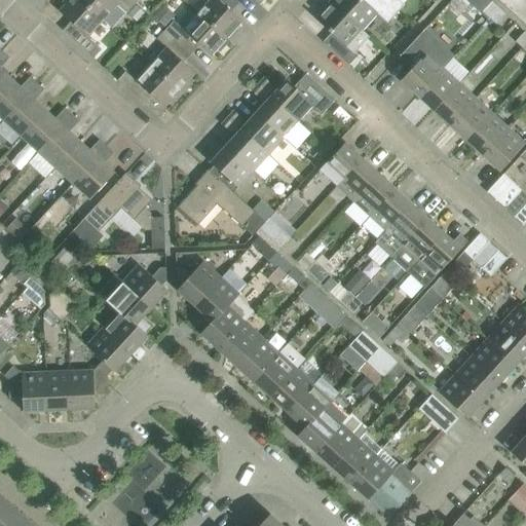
[(103,21),(79,0),(64,0),(62,3),(65,5),(59,11),(87,37),(103,21)]
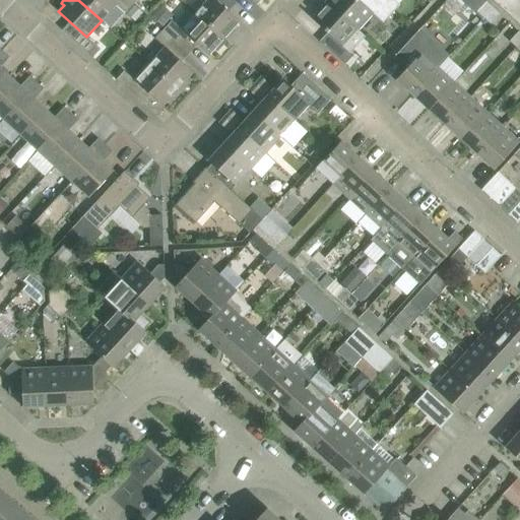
[(78,0),(102,20),(116,3),(126,12),(134,3),(130,0),(78,0)]
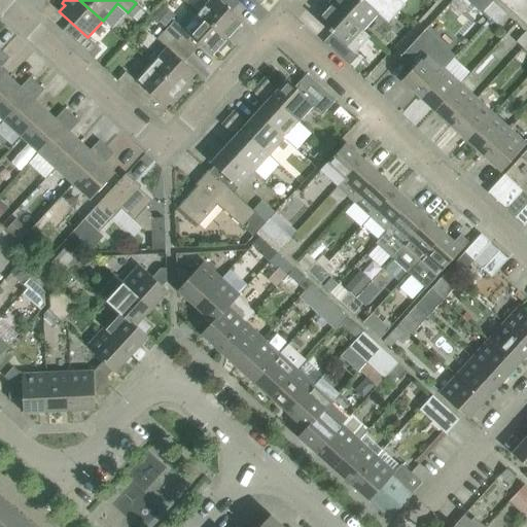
[(209,0),(198,13),(229,41),(239,31),(236,28),(242,22),(227,8),(234,0),(209,0)]
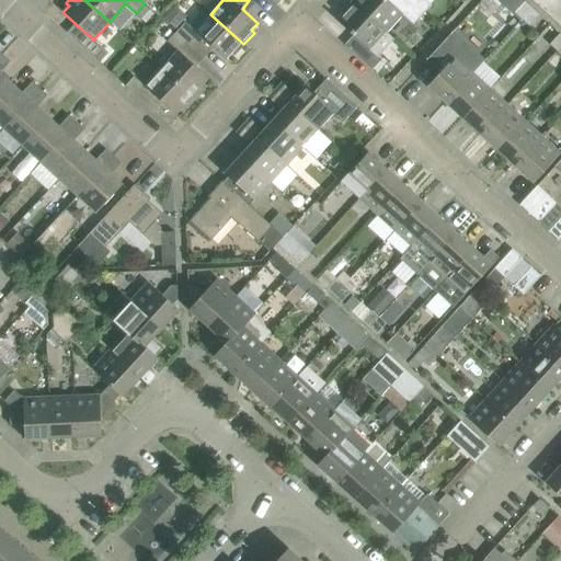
[(352,0),(352,1),(385,32),(401,14),(412,25),(422,15),(404,0),(352,0)]
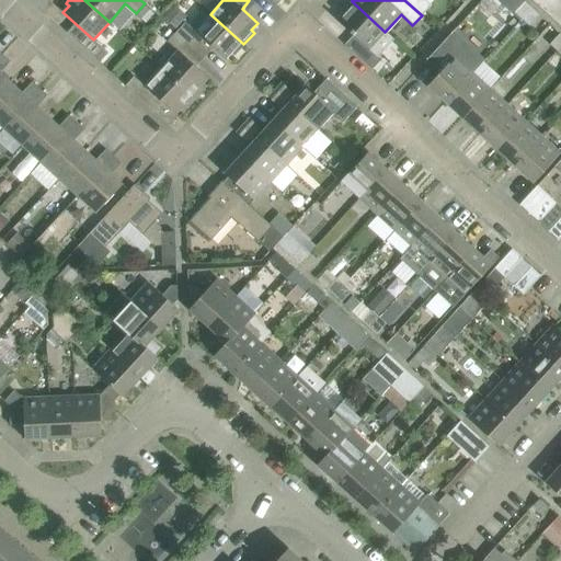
[(404,0),(422,15),(431,6),(424,0),(404,0)]
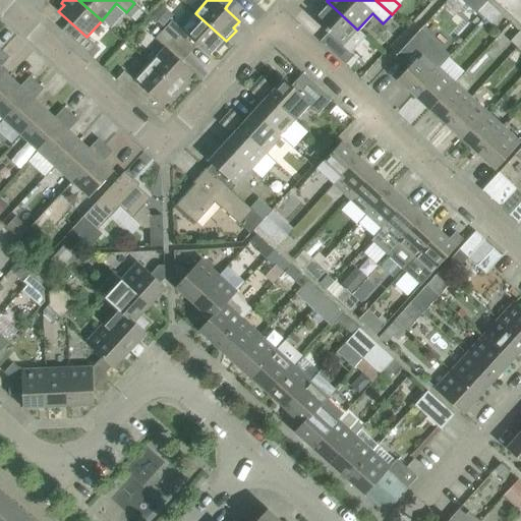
[(520,0),(491,0),(520,26),(520,0)]
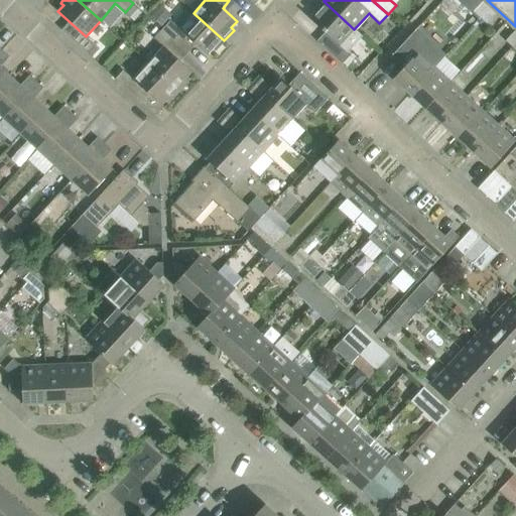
[(324,1),(308,18),(325,32),(316,41),(342,65),(350,55),(347,52),(362,36),(354,29),(324,1)]
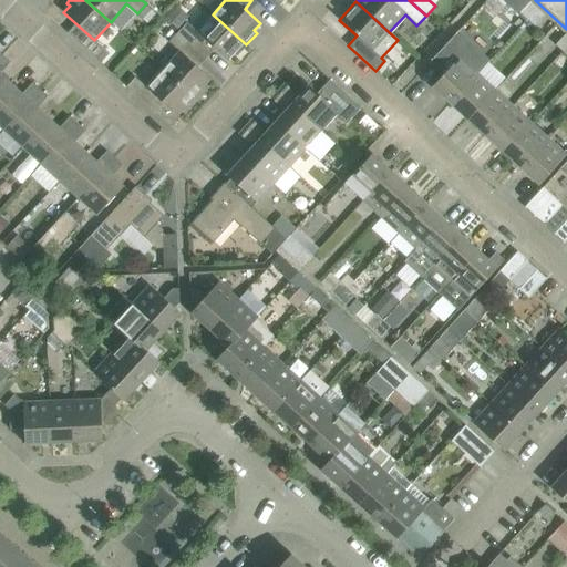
[(519,13),(526,20),(536,9),(529,2),(519,13)]
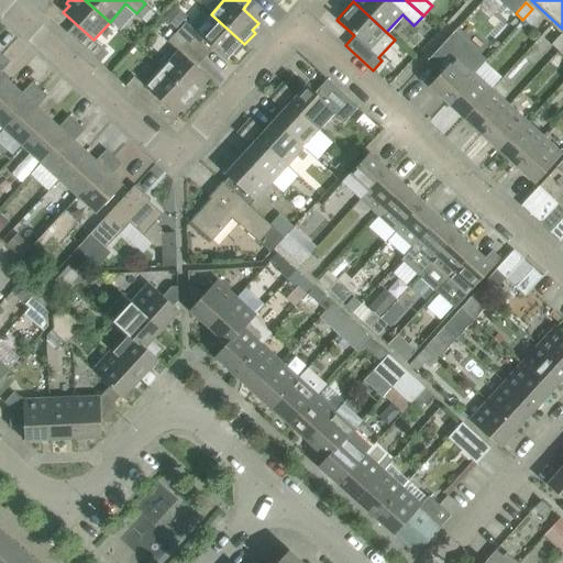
[(155,12),(145,3),(136,13),(146,22),(155,12)]
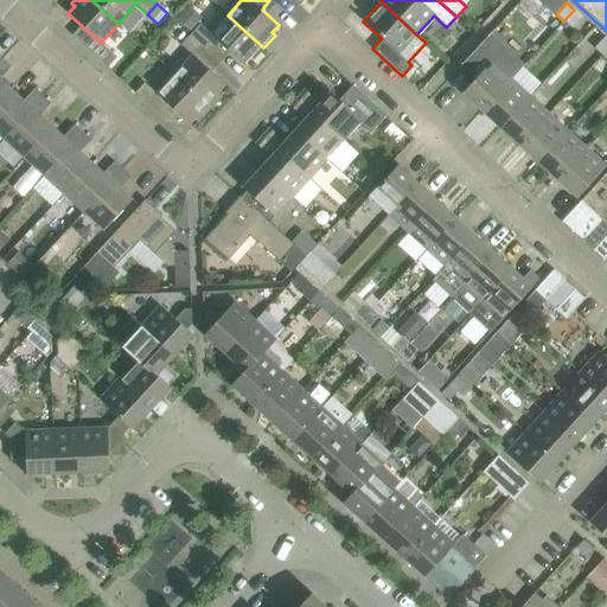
[(174,20),(184,29),(190,34),(199,24),(203,20),(187,6),(174,20)]
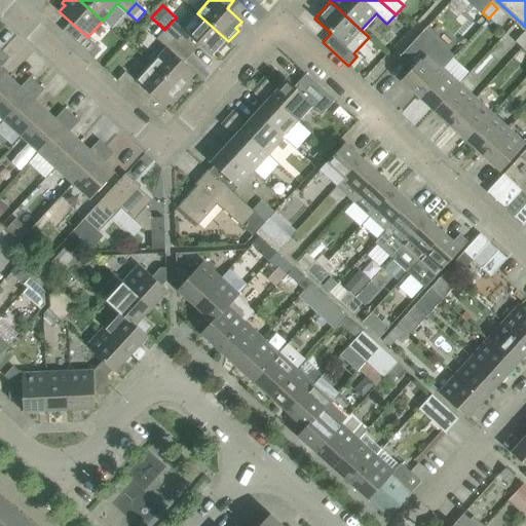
[(488,19),(495,25),(504,14),(497,8),(488,19)]
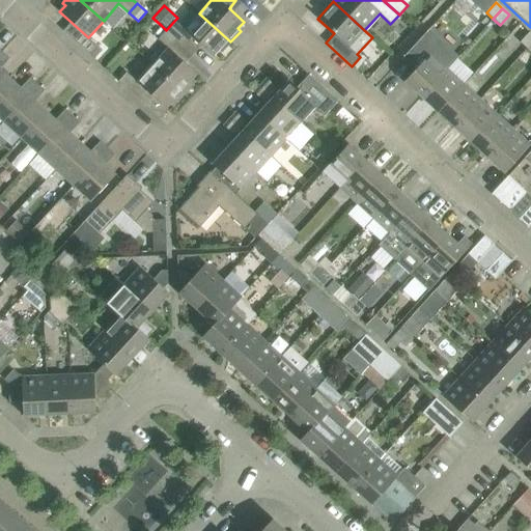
[(221,52),(230,42),(199,14),(184,30),(213,56),(218,50),(221,52)]
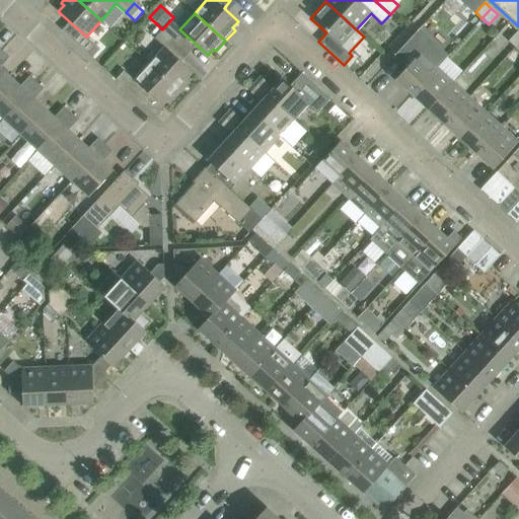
[(170,20),(162,29),(169,35),(177,26),(170,20)]
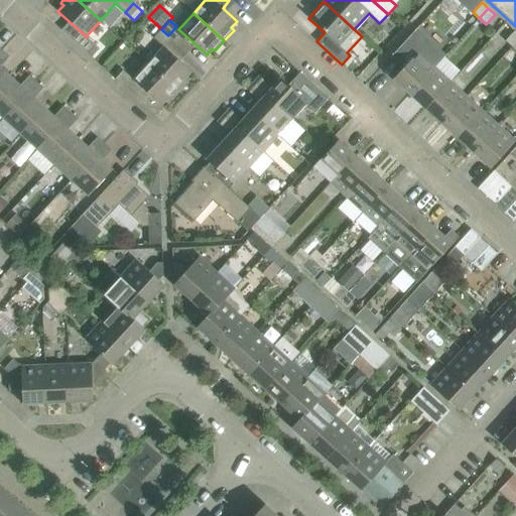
[(150,31),(155,36),(161,29),(156,24),(150,31)]
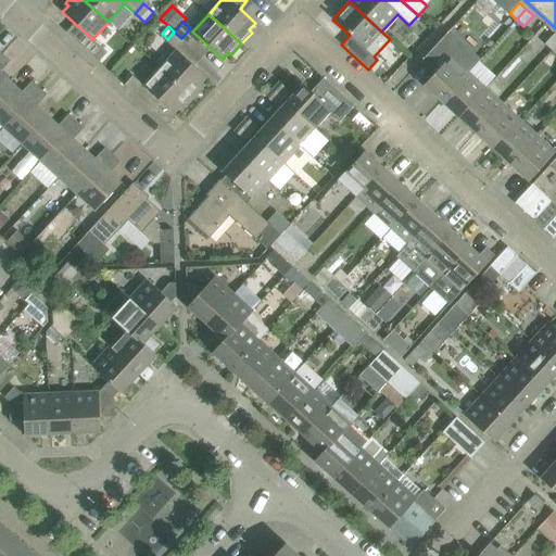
[(172,48),(181,38),(174,32),(167,39),(165,41),(172,48)]
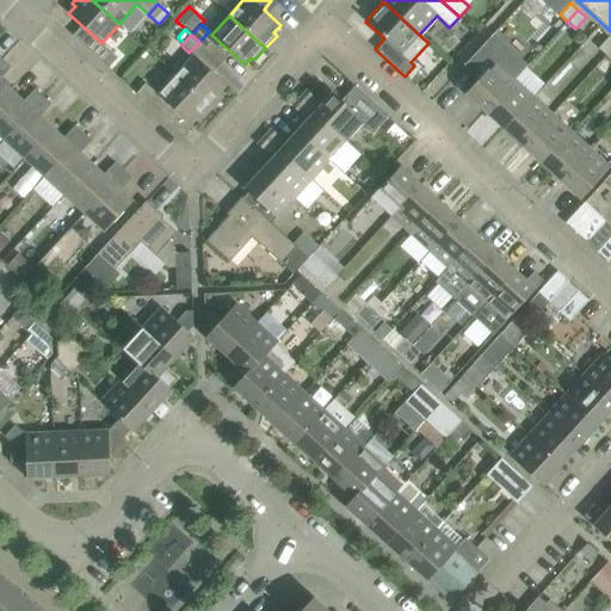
[(492,35),(462,68),(476,81),(464,93),(485,111),(513,80),(526,66),(492,35)]
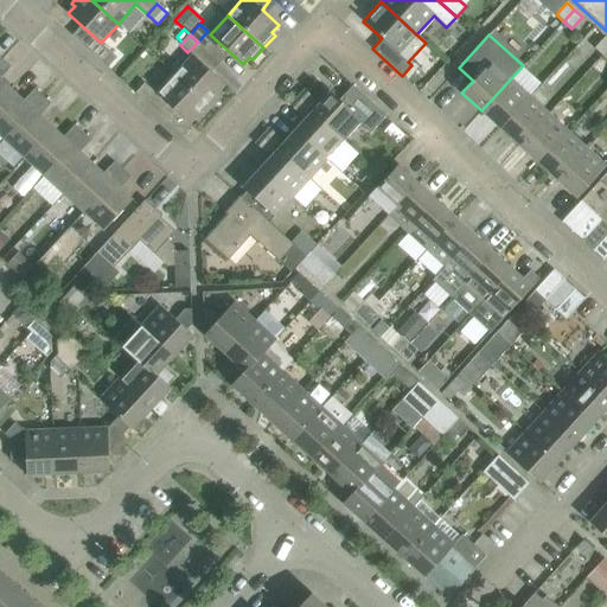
[(594,49),(601,56),(606,49),(606,38),(605,37),(594,49)]
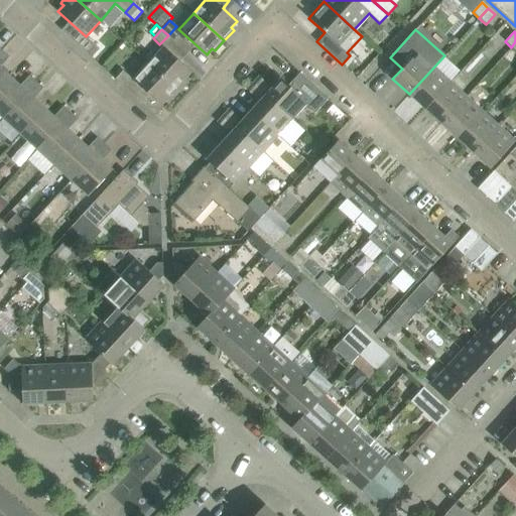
[(89,39),(81,48),(87,53),(95,44),(89,39)]
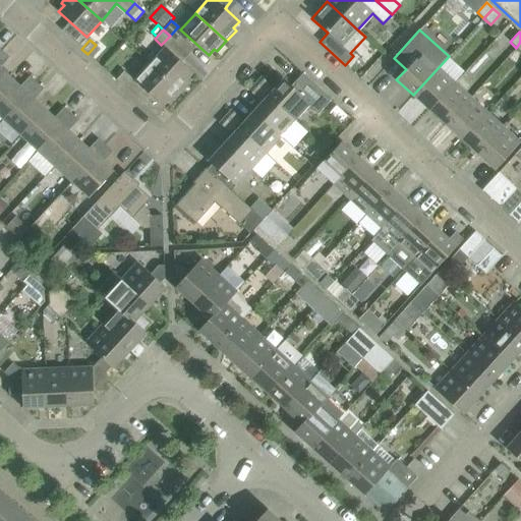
[(165,47),(150,64),(179,92),(189,81),(186,79),(192,72),(165,47)]
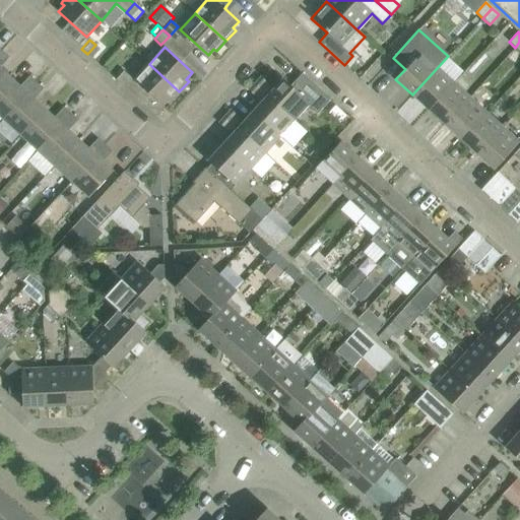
[(0,66),(9,57),(1,51),(0,52),(0,86),(9,76),(0,67),(0,66)]
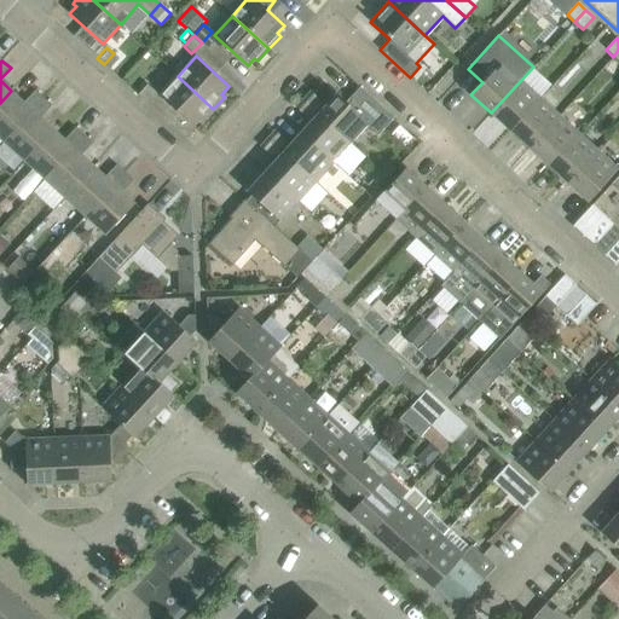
[(202,121),(213,109),(178,76),(160,96),(155,92),(146,85),(137,96),(165,120),(174,110),(192,126),(200,119),(202,121)]
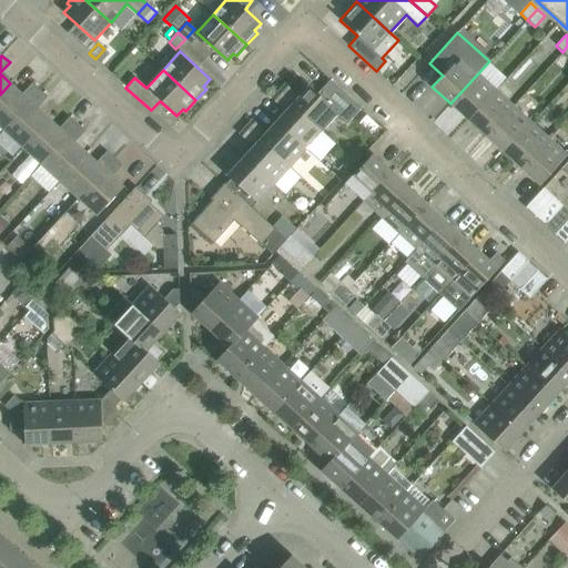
[(477,74),(450,103),(468,120),(495,90),(477,74)]
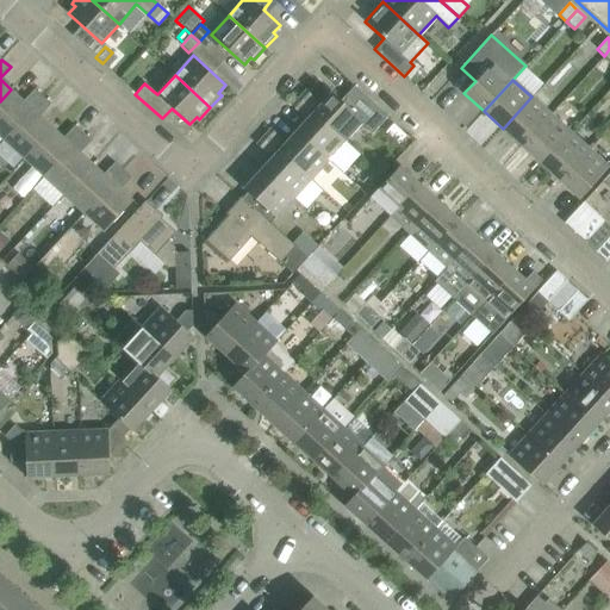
[(331,93),(313,112),(346,141),(361,124),(362,122),(372,131),(386,116),(355,88),(342,103),(341,100),(331,93)]
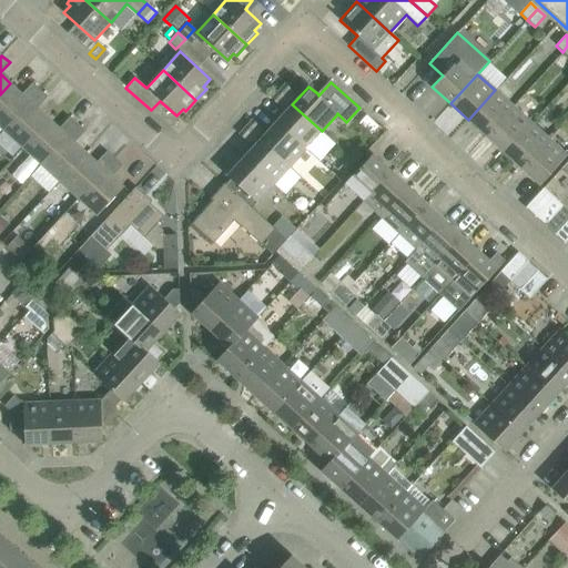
[(22,94),(10,83),(0,94),(0,127),(2,130),(39,90),(32,83),(22,94)]
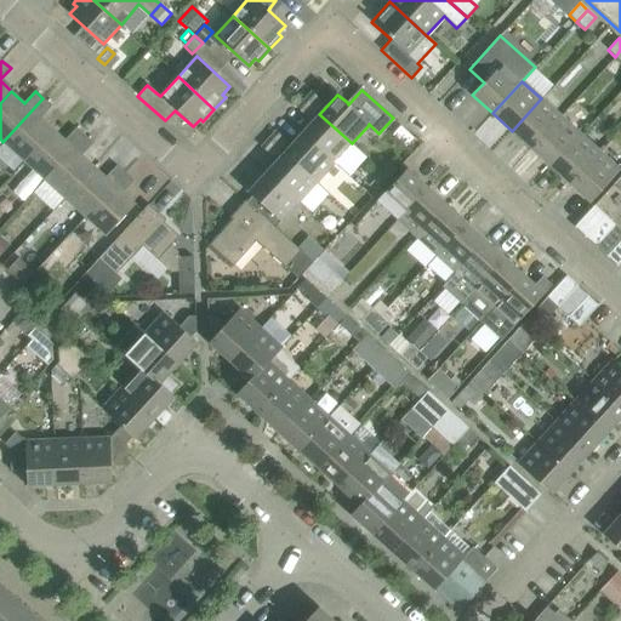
[(312,92),(305,101),(315,112),(320,106),(320,101),(312,92)]
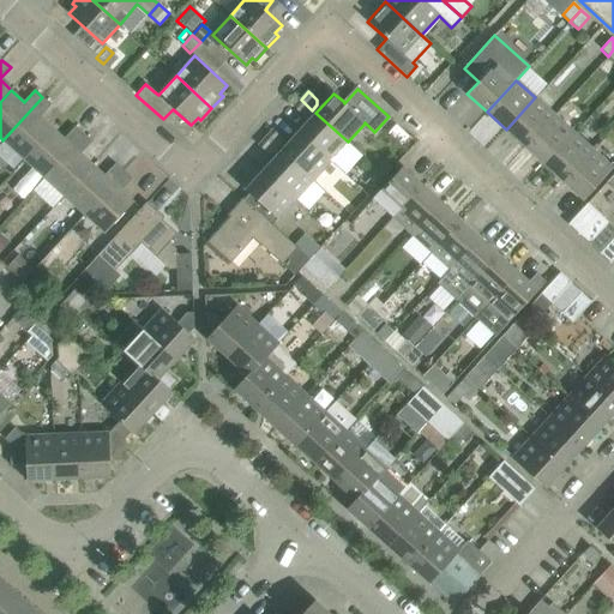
[(50,104),(42,97),(2,140),(23,158),(52,127),(40,116),(50,104)]
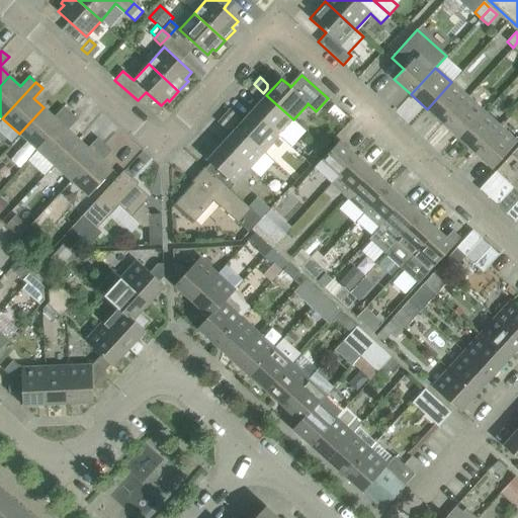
[(427,109),(443,123),(467,97),(451,82),(427,109)]
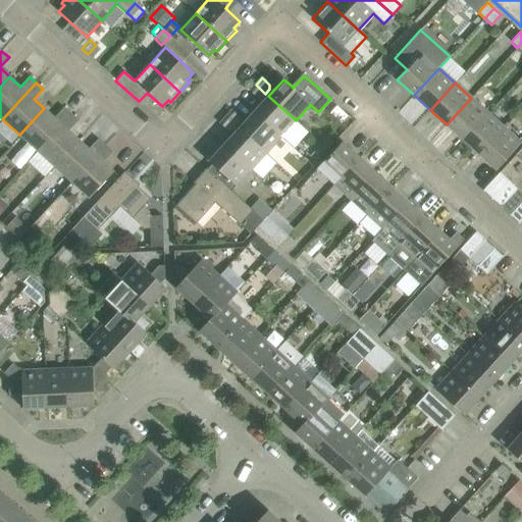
[(261,98),(265,94),(256,85),(249,91),(257,98),(261,98)]
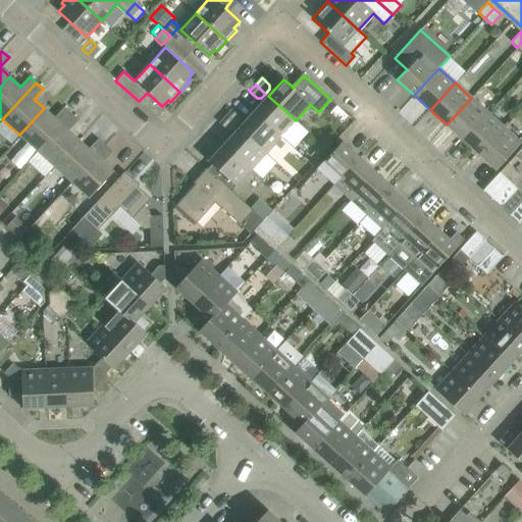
[(268,96),(254,112),(280,137),(296,120),(268,96)]
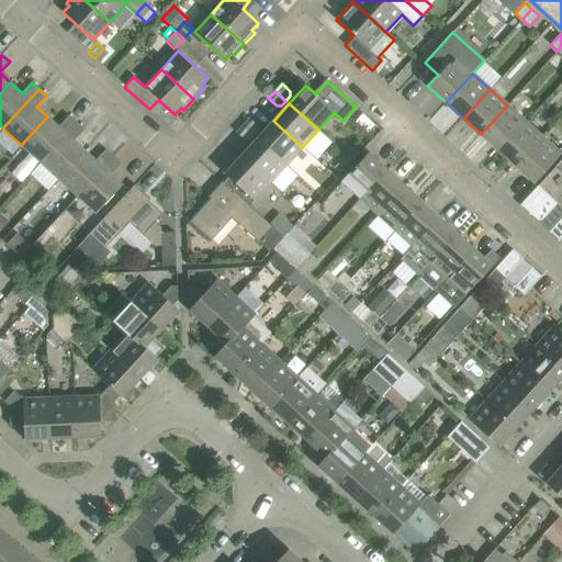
[(507,105),(481,134),(498,150),(525,122),(507,105)]
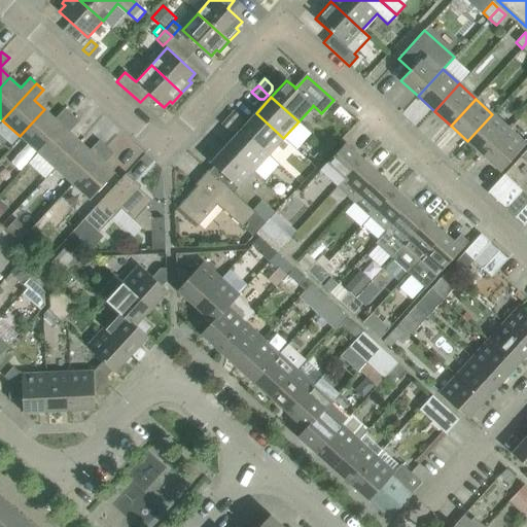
[(55,118),(44,109),(20,136),(37,152),(71,115),(64,108),(55,118)]
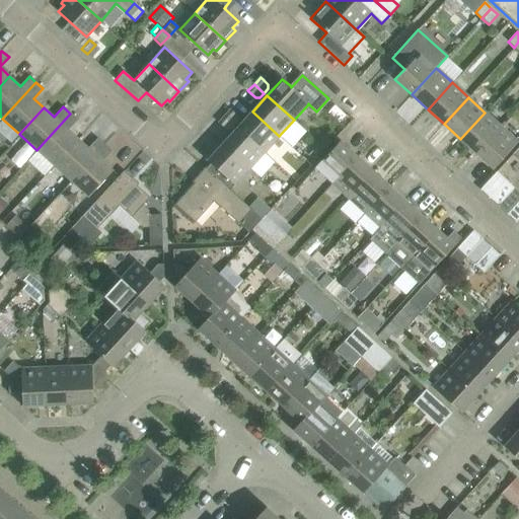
[(230,109),(224,117),(234,125),(238,121),(238,117),(230,109)]
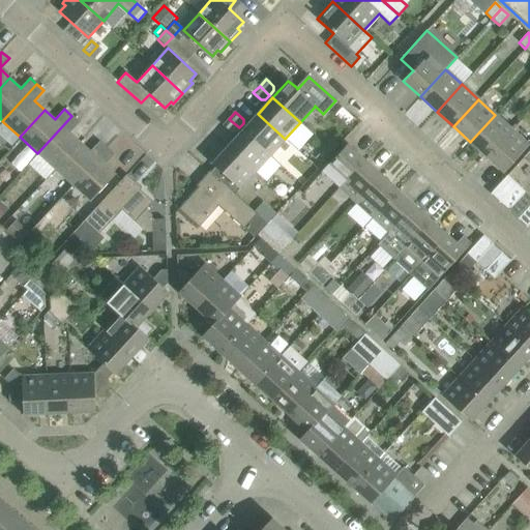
[(258,114),(242,130),(269,155),(285,139),(258,114)]
